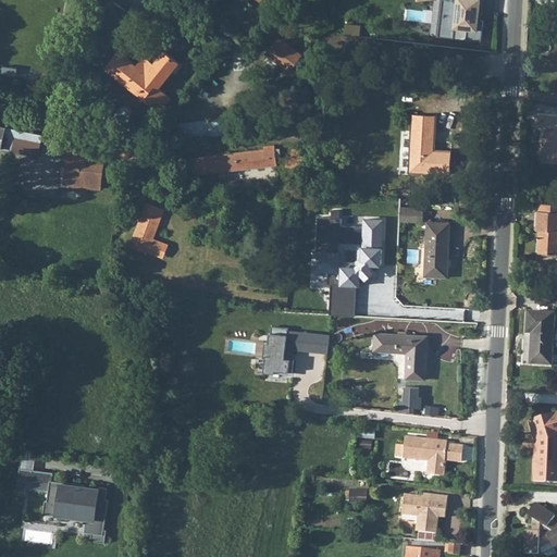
[(254,0),(270,13),(281,0),(254,0)]
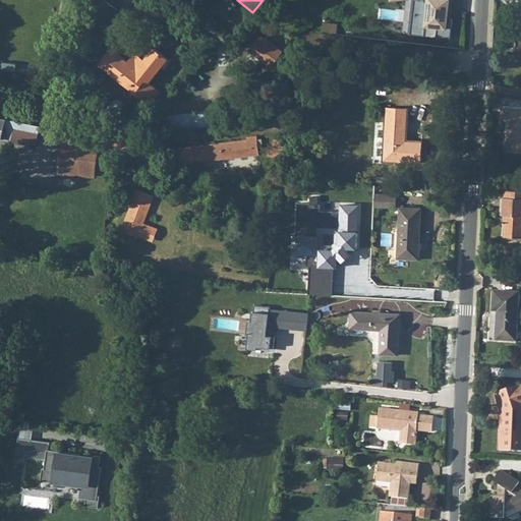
[(448,21),(450,0),(426,0),(426,3),(414,2),(410,37),(422,39),(423,30),(437,31),(436,40),(449,41),(451,21),(448,21)]
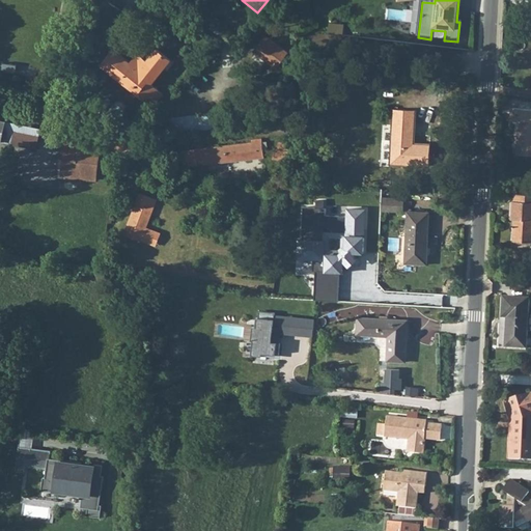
[(263,36),(251,53),(274,71),(285,55),(263,36)]
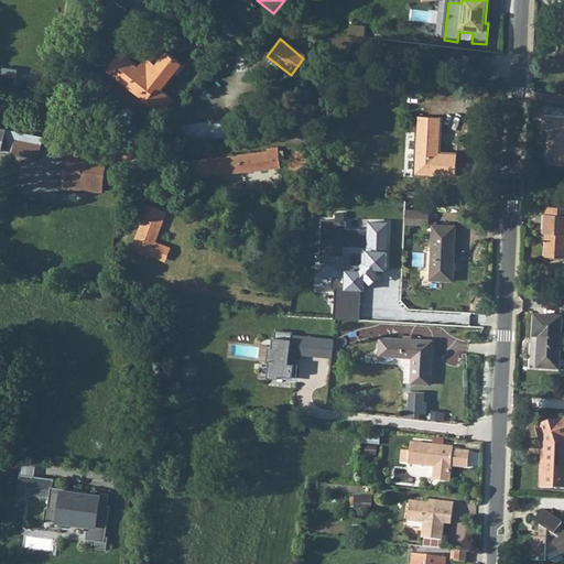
[(148,74),(138,66),(121,53),(108,69),(163,112),(174,99),(162,89),(182,64),(166,51),(156,64),(148,74)]
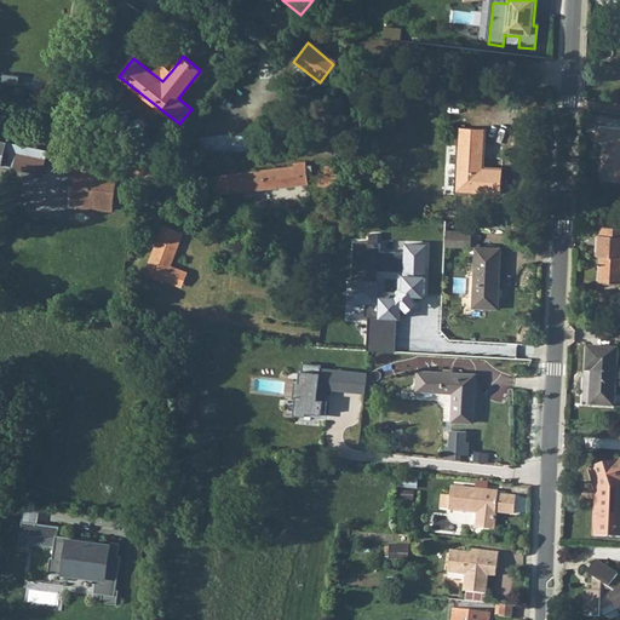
[(160,62),(151,73),(162,81),(172,70),(160,62)]
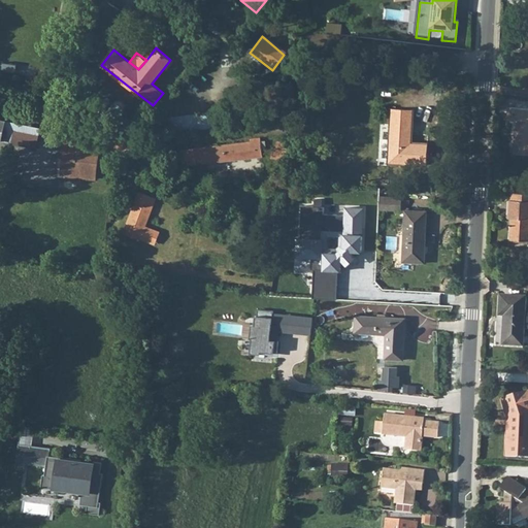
[(112,103),(112,106),(112,108),(114,112),(117,113),(119,114),(121,113),(122,113),(128,114),(128,111),(125,110),(126,106),(125,103),(123,101),(121,100),(119,100),(117,100),(114,102),(112,103)]
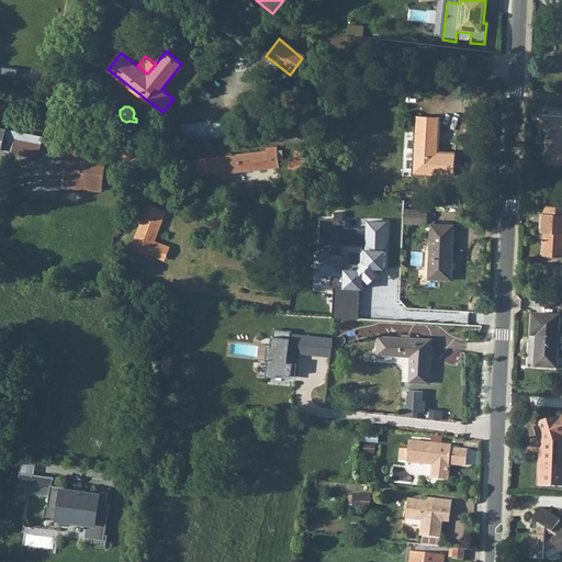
[(253,112),(177,123),(179,142),(256,131),(253,112)]
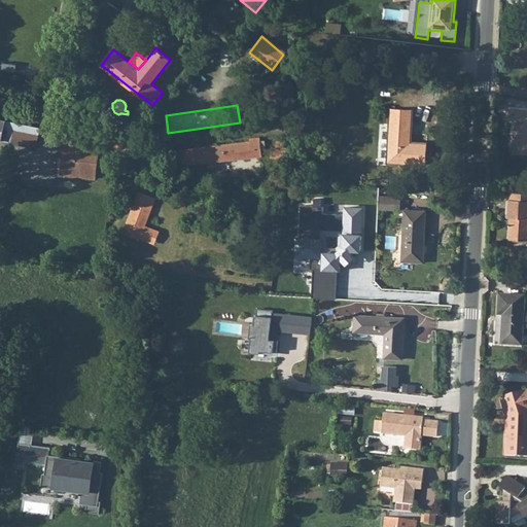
[(526,108),(511,107),(511,118),(518,119),(515,154),(526,154),(526,108)]
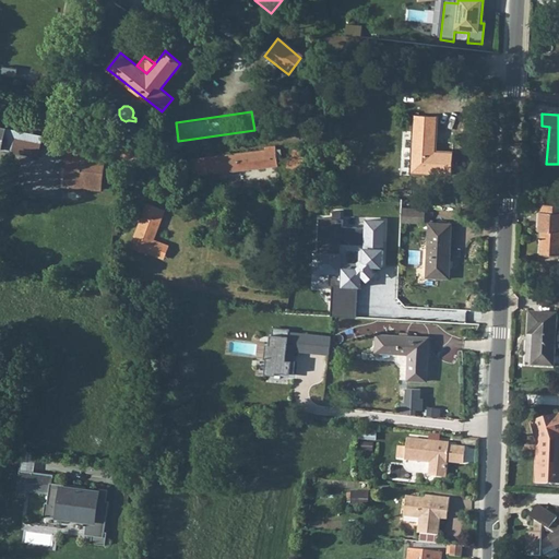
[(435,152),(437,117),(416,116),(413,173),(452,175),(453,153),(435,152)]
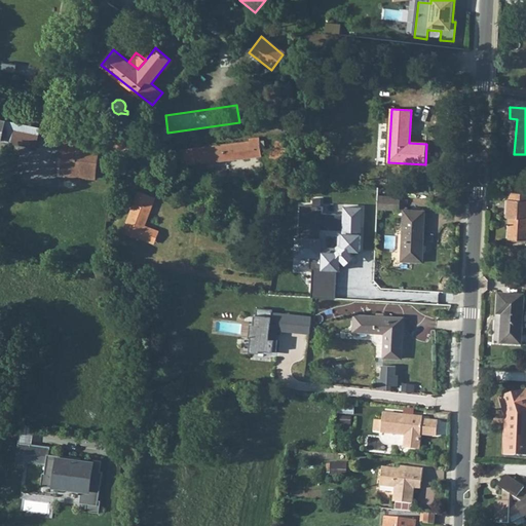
[(5,120),(1,140),(36,147),(39,127),(5,120)]
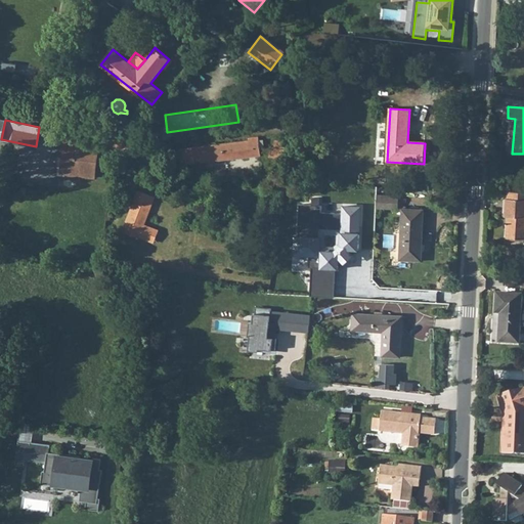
[(250,141),(192,148),(195,163),(202,163),(202,164),(261,157),(259,137),(250,138),(250,141)]
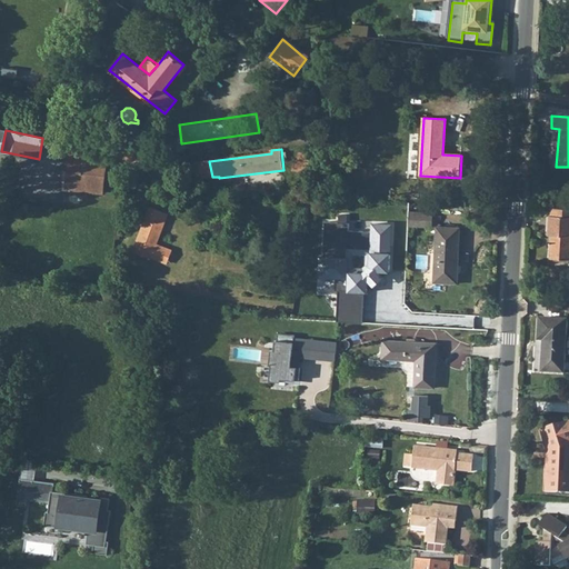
[(298,169),(312,170),(313,153),(299,151),(298,169)]
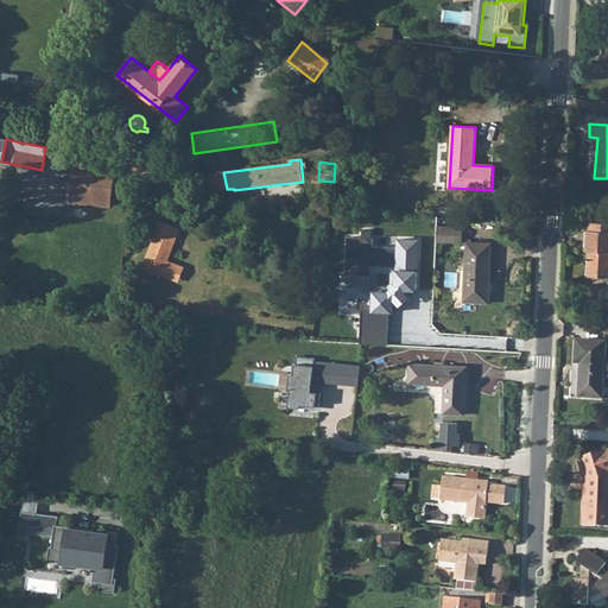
[(75,163),(73,177),(78,177),(75,201),(108,207),(113,168),(75,163)]
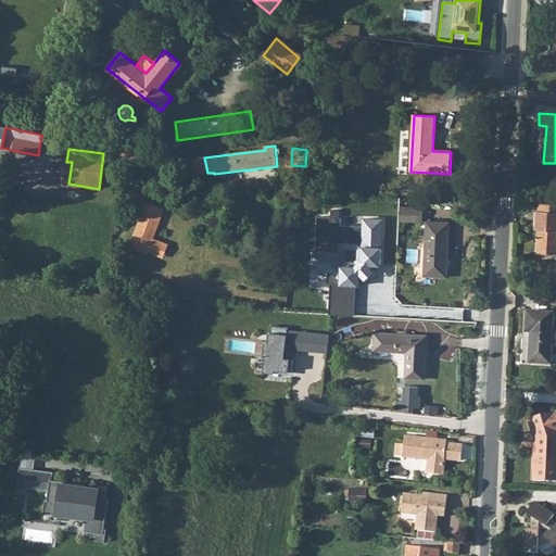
[(204,158),(191,159),(192,176),(207,175),(207,173),(204,158)]
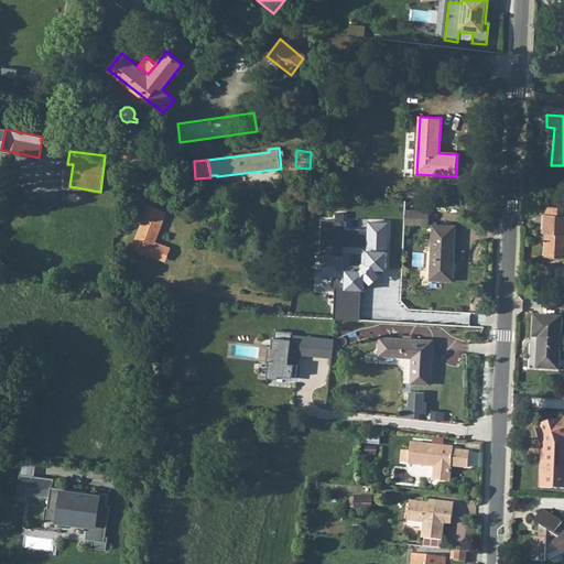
[(150,206),(132,250),(150,257),(151,256),(166,261),(171,249),(153,242),(155,237),(158,237),(166,213),(150,206)]
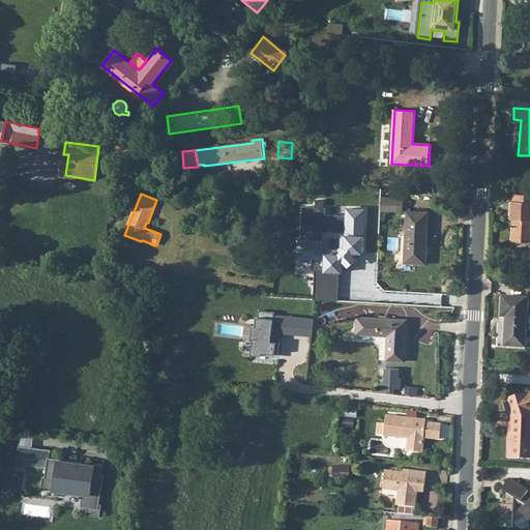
[(514,202),(513,218),(518,218),(514,239),(529,240),(529,195),(516,194),(516,202),(514,202)]
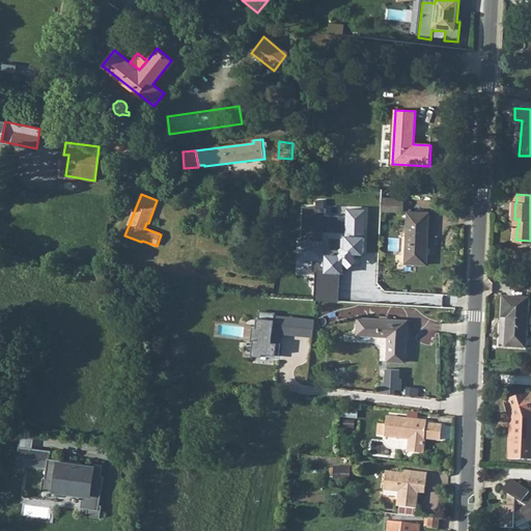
[(383,196),(382,210),(403,211),(403,197),(383,196)]
